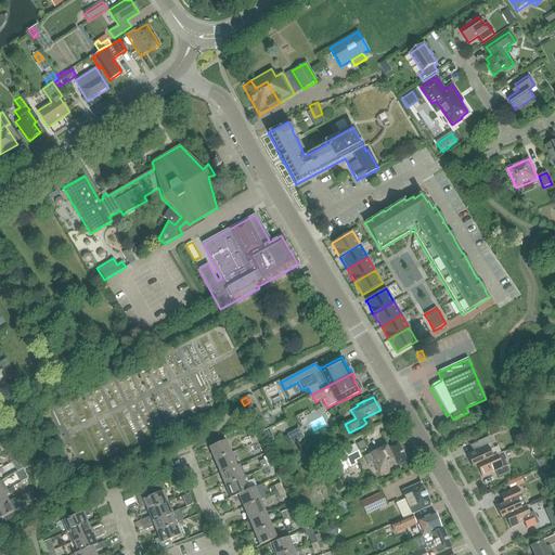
[(268,427),(262,417),(257,408),(249,412),(259,431),(268,427)]
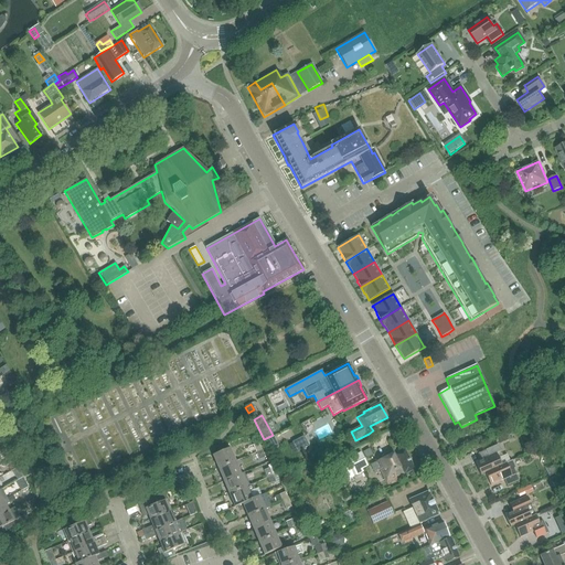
[(504,434),(497,437),(500,444),(507,440),(504,434)]
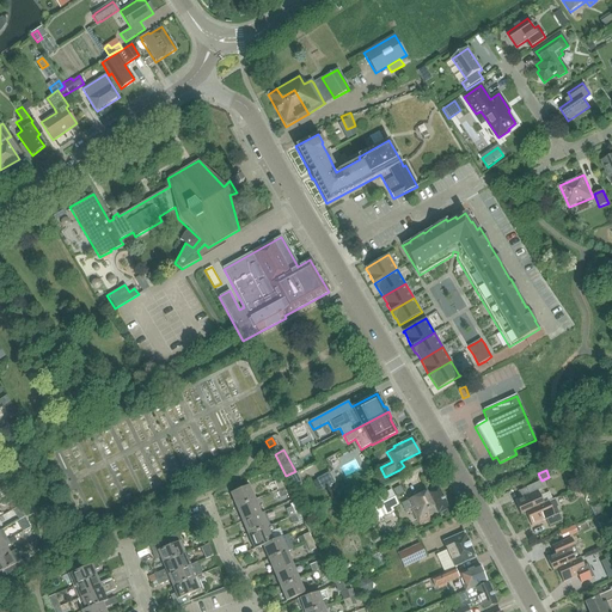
[(335,483),(329,472),(317,479),(322,490),(335,483)]
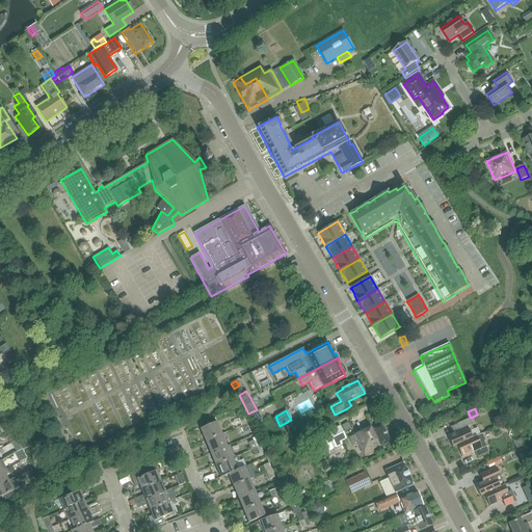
[(258,413),(250,417),(255,425),(262,421),(258,413)]
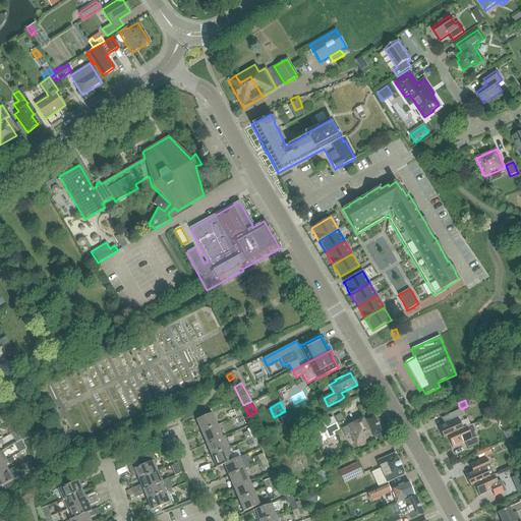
[(232,409),(235,417),(241,414),(238,407),(232,409)]
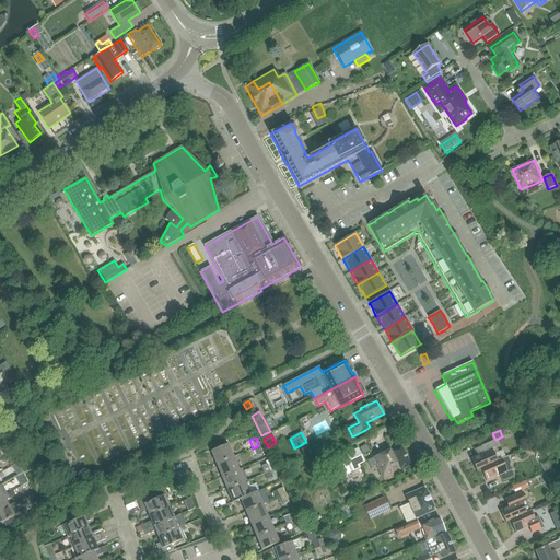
[(483,453),(469,459),(475,470),(496,462),(500,459),(504,457),(502,451),(498,453),(492,442),(480,446),(483,453)]
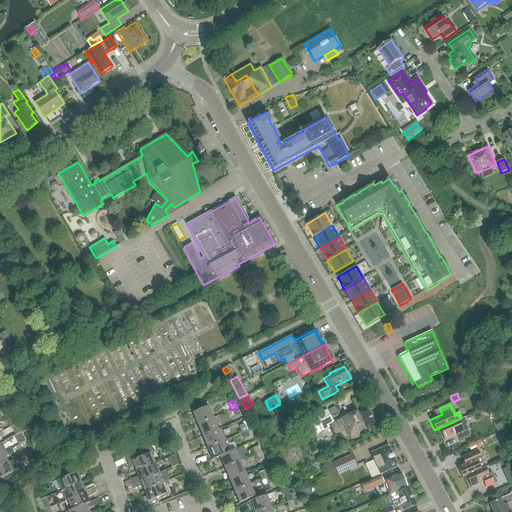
[(192,413),(197,425),(213,418),(208,406),(192,413)]
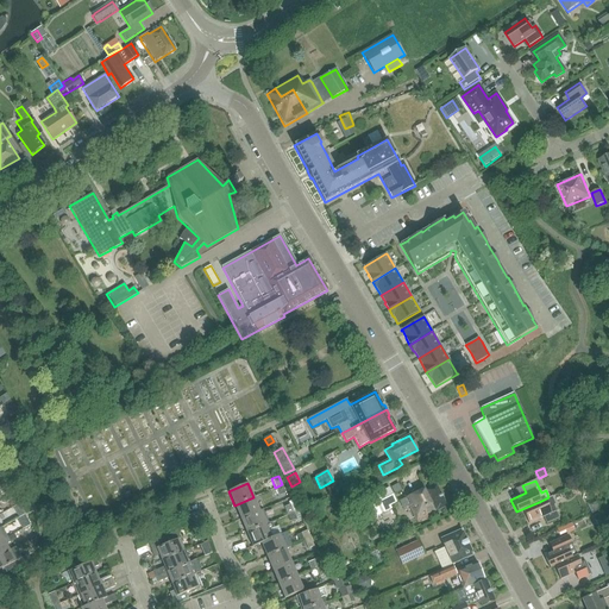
[(397,484),(391,488),(395,494),(401,490),(397,484)]
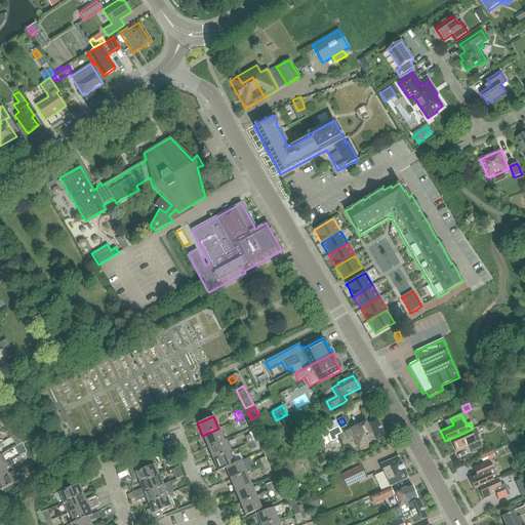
[(363,423),(345,433),(348,440),(353,437),(359,451),(376,443),(376,442),(386,437),(376,418),(364,425),(363,423)]
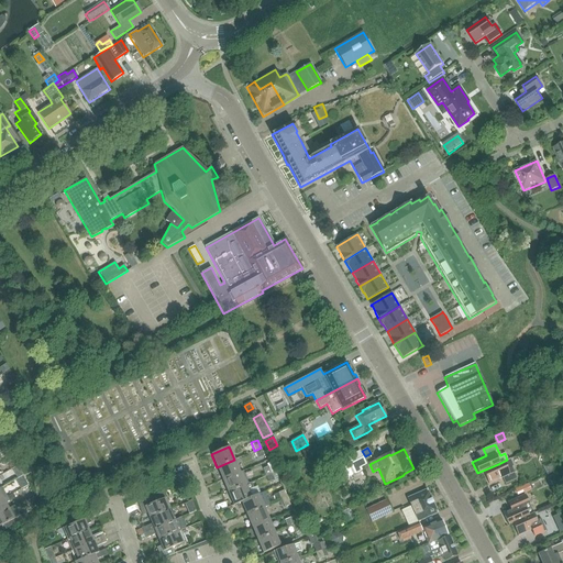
[(360,452),(341,461),(348,473),(365,464),(360,452)]
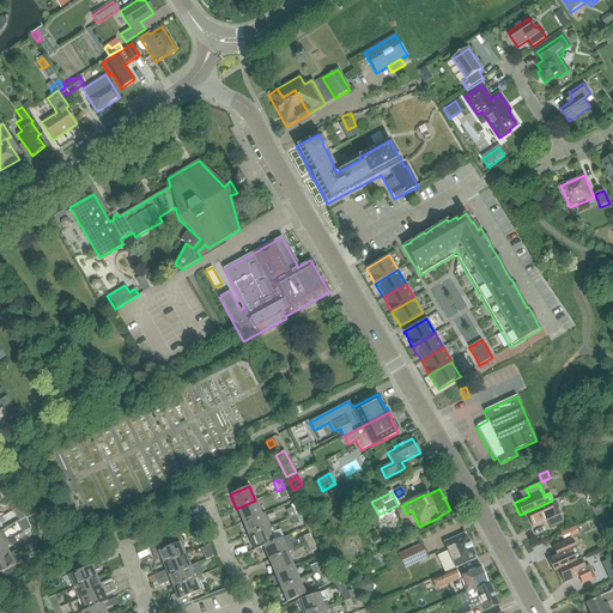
[(242,522),(261,514),(255,501),(236,509),(242,522)]
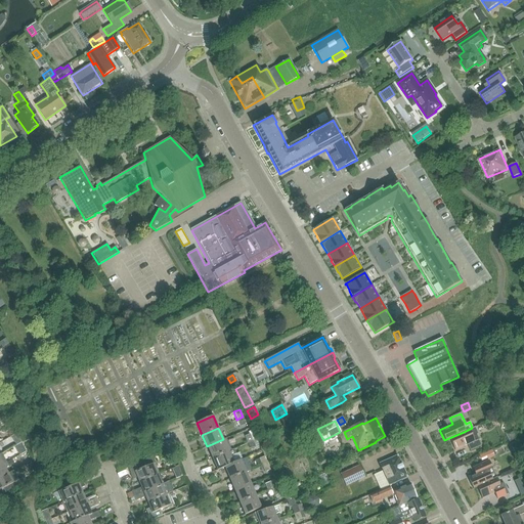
[(464,432),(444,440),(444,441),(448,440),(453,450),(466,445),(469,450),(480,445),(475,435),(477,435),(474,428),(472,428),(468,430),(464,432)]
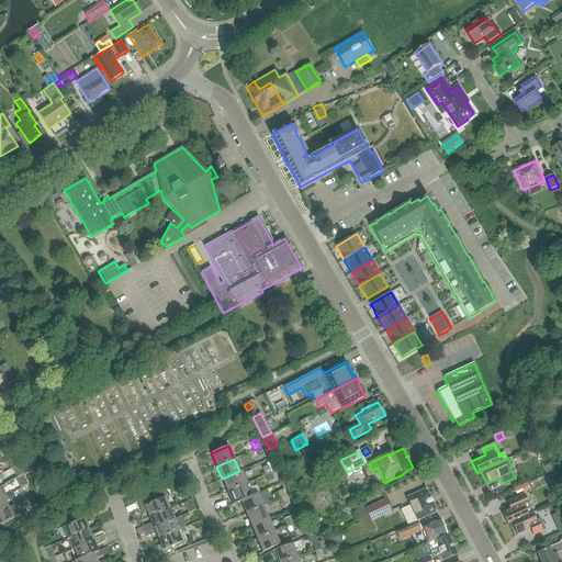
[(266,464),(266,465),(262,467),(266,475),(274,471),(270,462),(266,464)]
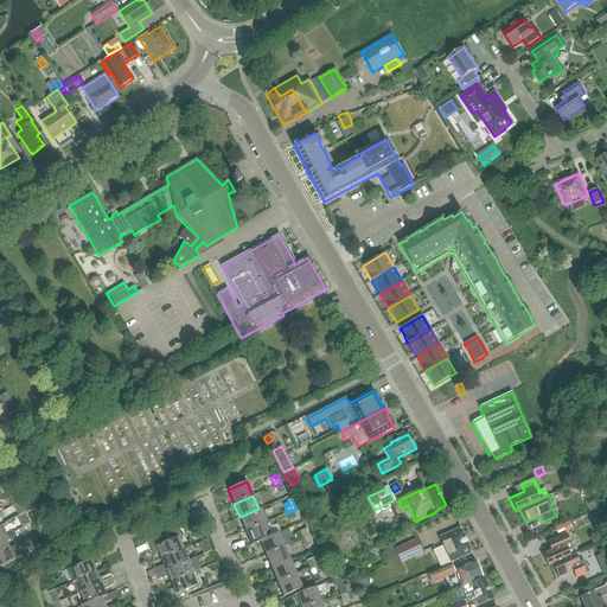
[(246,531),(264,523),(267,522),(261,509),(259,509),(240,517),(246,531)]
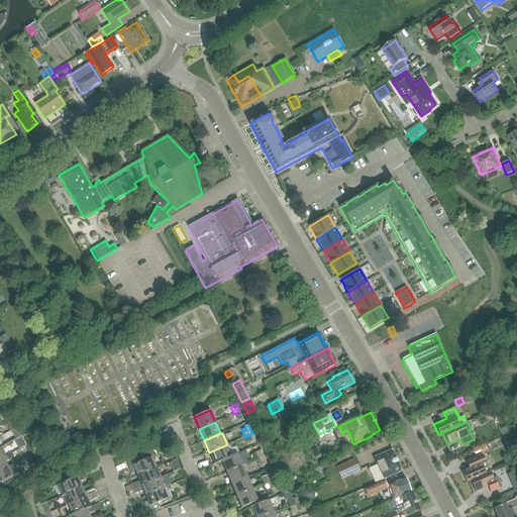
[(255,440),(252,433),(244,437),(246,443),(252,441),(255,440)]
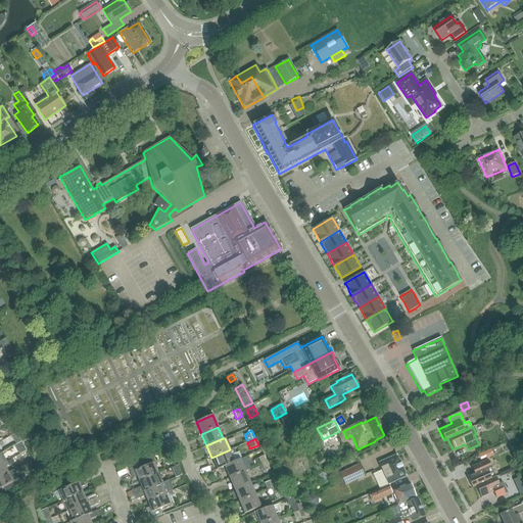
[(59,454),(57,448),(56,448),(50,452),(54,460),(55,459),(59,457),(60,456),(59,454)]
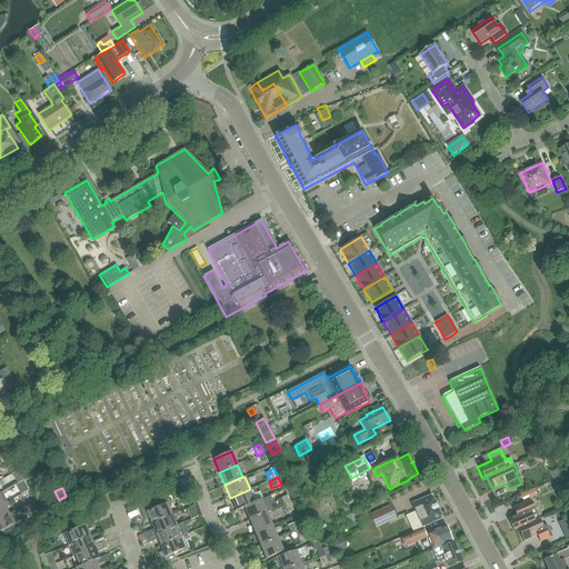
[(537,496),(533,489),(520,495),(523,500),(529,498),(529,499),(537,496)]
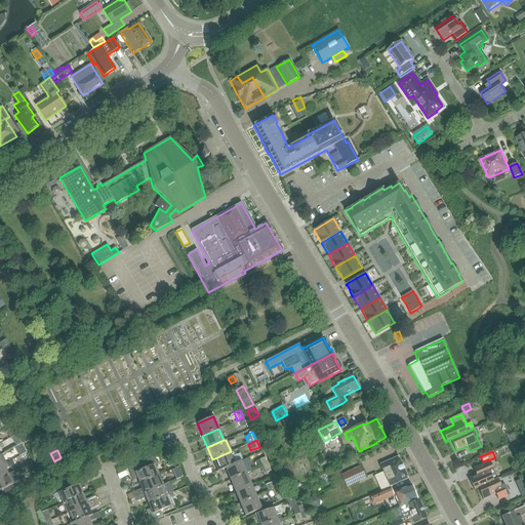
[(234,465),(229,452),(212,459),(217,472),(225,469),(234,465)]
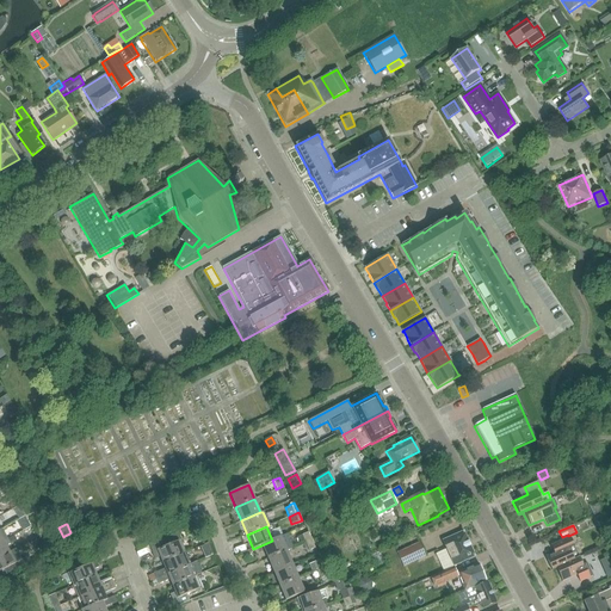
[(306,543),(312,539),(308,531),(302,535),(295,537),(300,545),(306,543)]
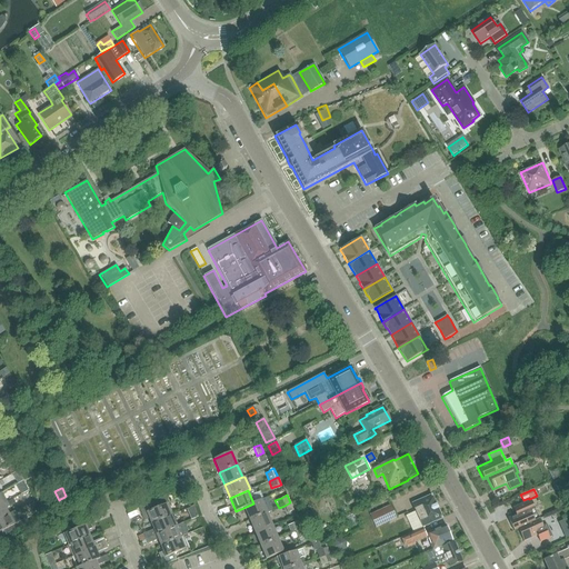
[(416,511),(406,515),(413,531),(442,518),(431,496),(412,503),(416,511)]
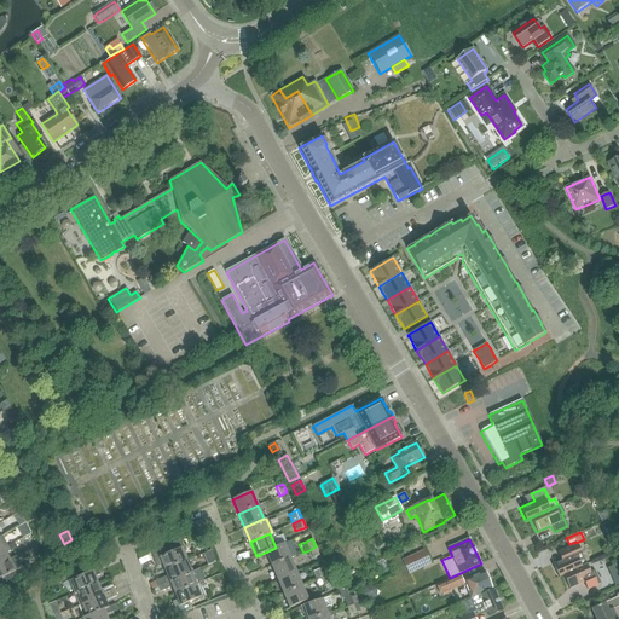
[(161,562),(163,568),(185,559),(186,560),(187,559),(180,541),(151,553),(156,565),(161,562)]
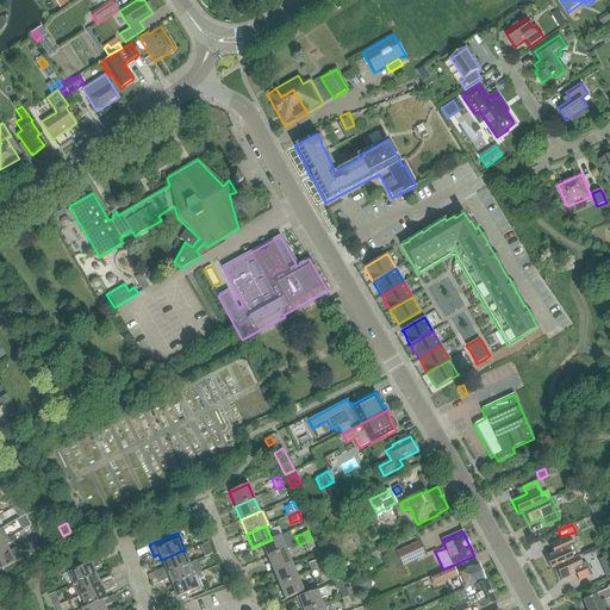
[(205,549),(216,548),(215,536),(204,539),(205,549)]
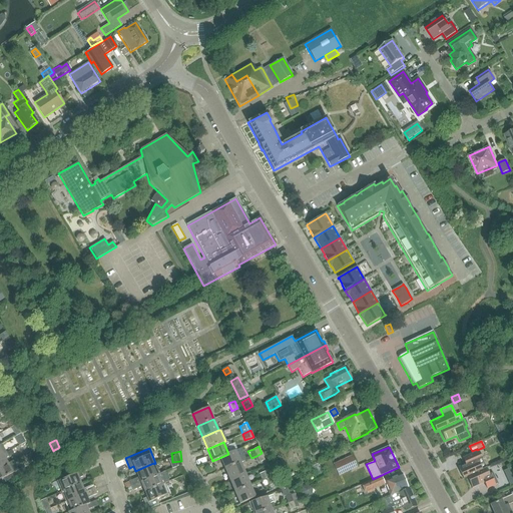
[(235,451),(228,454),(219,458),(224,470),(240,462),(245,461),(242,455),(238,457),(235,451)]
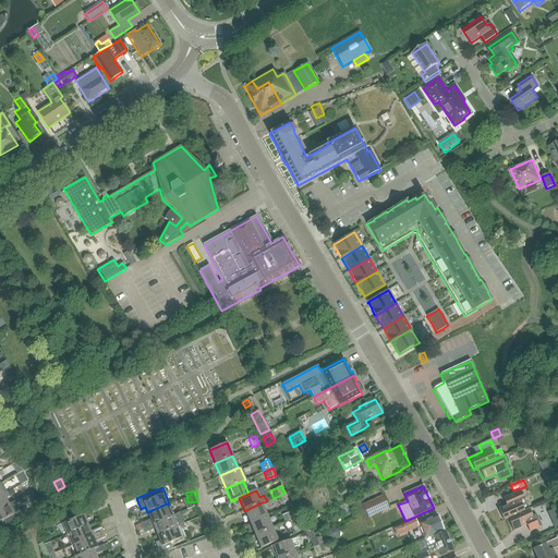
[(511,502),(498,509),(504,521),(507,519),(529,509),(520,492),(508,497),(511,502)]
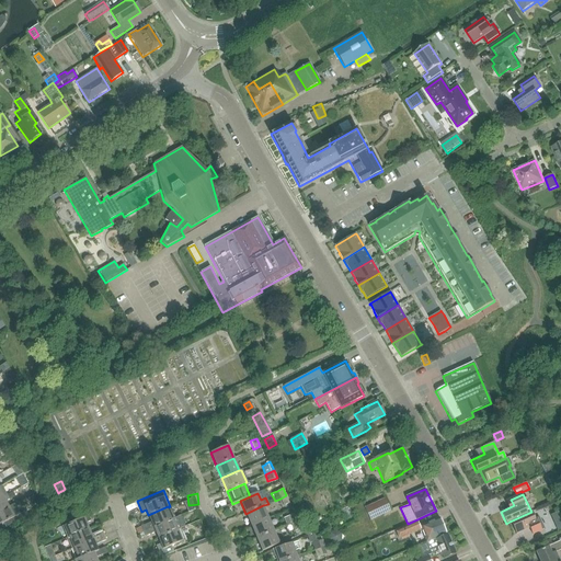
[(9,500),(7,496),(0,499),(0,512),(8,507),(6,502),(9,500)]
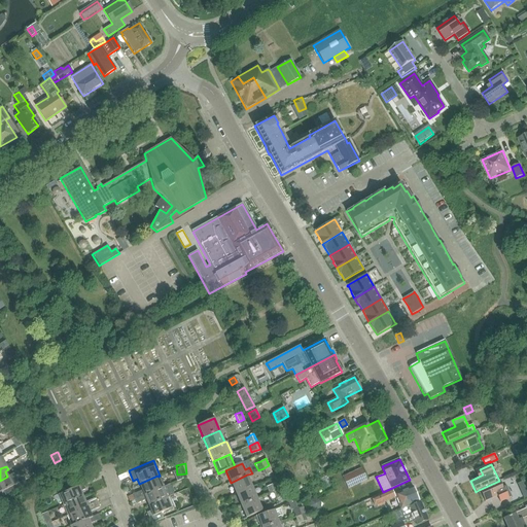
[(361,468),(343,478),(348,489),(367,480),(361,468)]
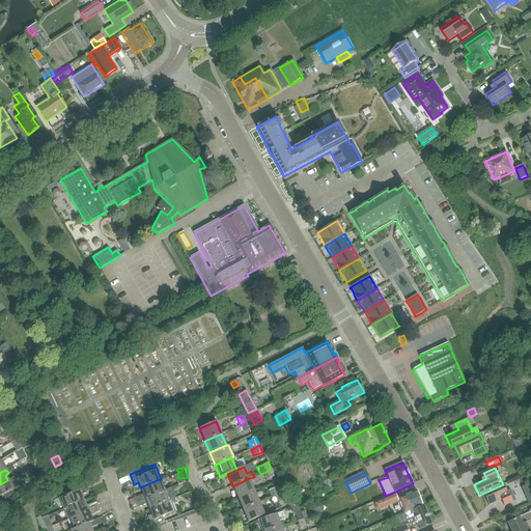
[(238,498),(254,491),(249,478),(232,486),(238,498)]
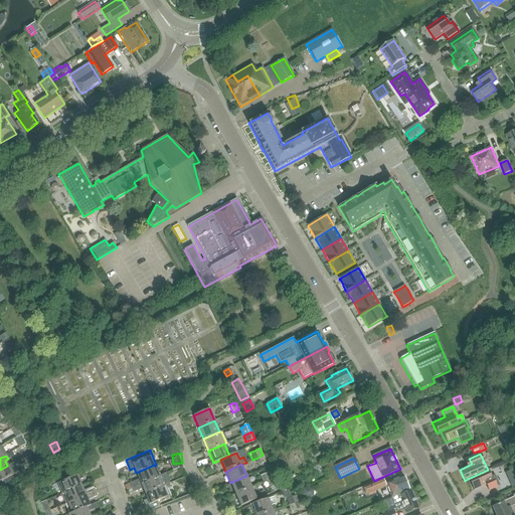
[(160,472),(156,465),(155,466),(154,465),(136,473),(138,479),(129,483),(131,487),(161,475),(160,472)]
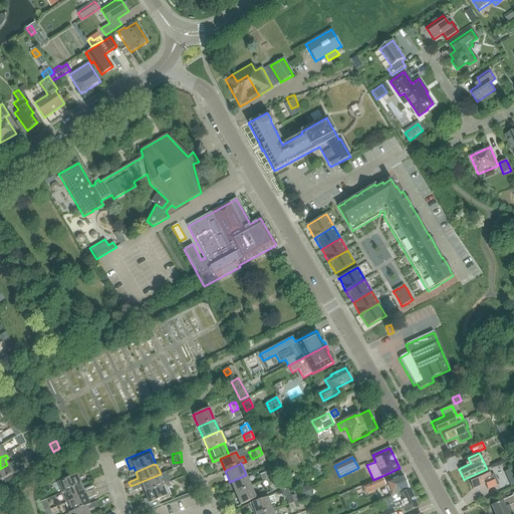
[(0,481),(16,473),(14,469),(10,471),(7,465),(0,469),(0,481)]
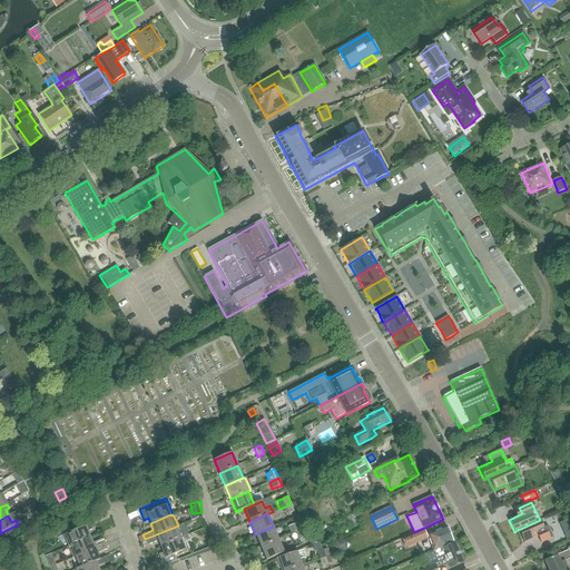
[(69,546),(90,537),(87,530),(91,529),(87,517),(74,522),(76,529),(65,533),(69,546)]
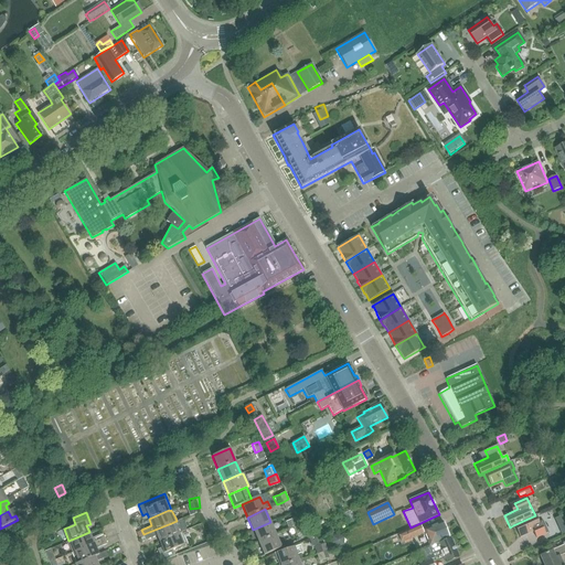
[(535,515),(513,525),(514,526),(520,539),(532,532),(535,539),(548,533),(543,522),(539,523),(535,515)]
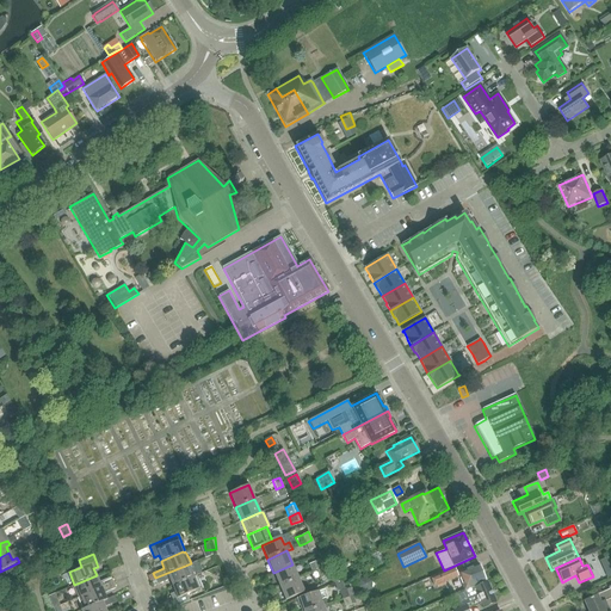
[(318,571),(323,568),(320,560),(314,561),(308,563),(312,573),(318,571)]
